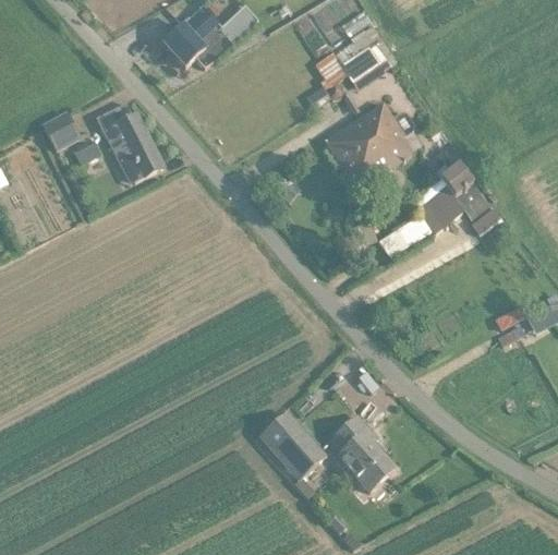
[(217,28),(219,26),(202,7),(182,24),(162,43),(184,67),(194,58),(204,69),(209,64),(232,44),(217,28)]
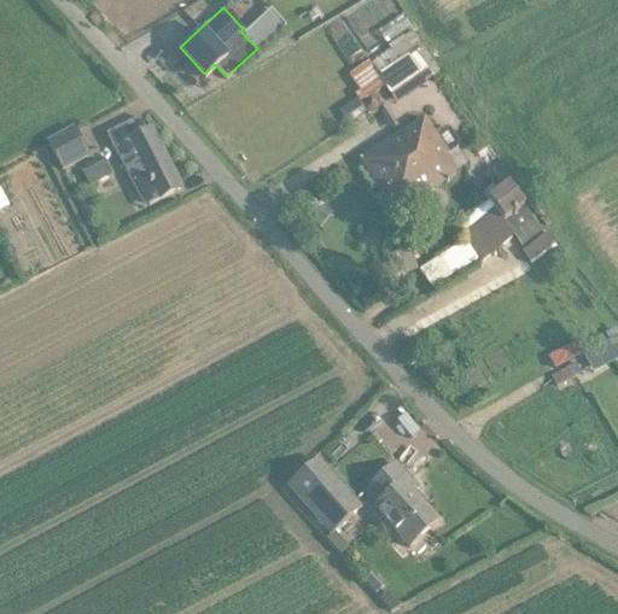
[(430,65),(412,31),(372,53),(390,87),(430,65)]
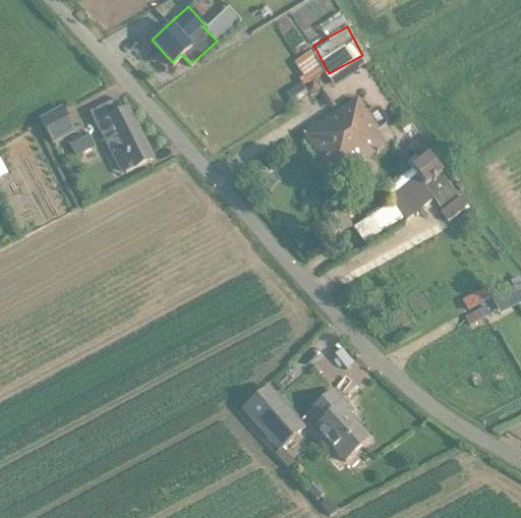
[(116,96),(89,110),(111,154),(114,159),(118,156),(125,169),(152,156),(126,105),(122,107),(116,96)]
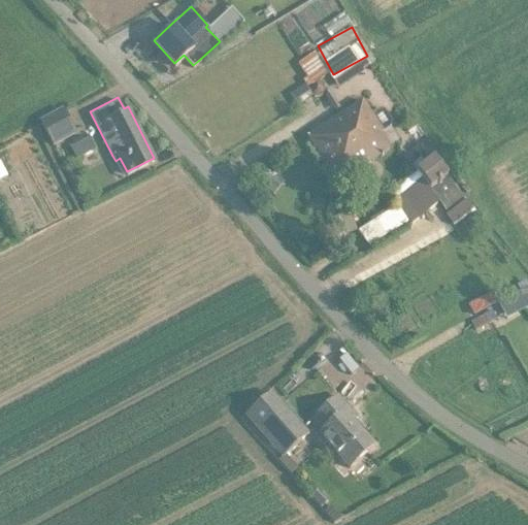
[(371,103),(368,99),(364,102),(361,97),(307,133),(311,140),(338,179),(380,151),(381,153),(383,152),(382,150),(389,144),(378,129),(390,122),(391,118),(384,106),(378,106),(371,111),(367,105),(371,103)]
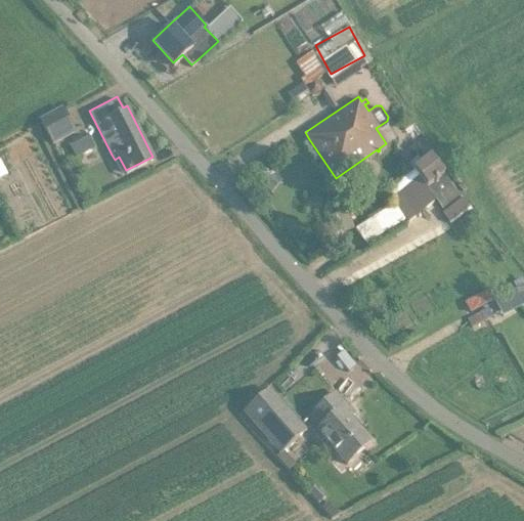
[(40,115),(52,140),(77,128),(63,102),(40,115)]
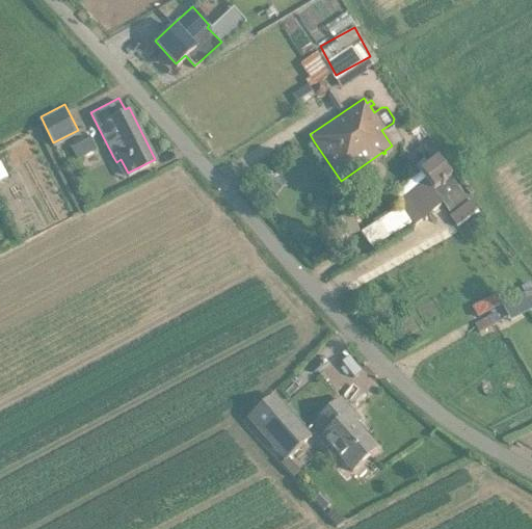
[(96,147),(89,135),(70,146),(76,157),(96,147)]
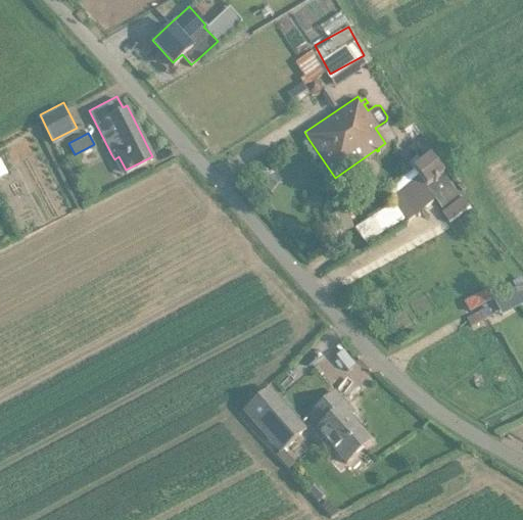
[(409,160),(414,167),(422,160),(416,154),(409,160)]
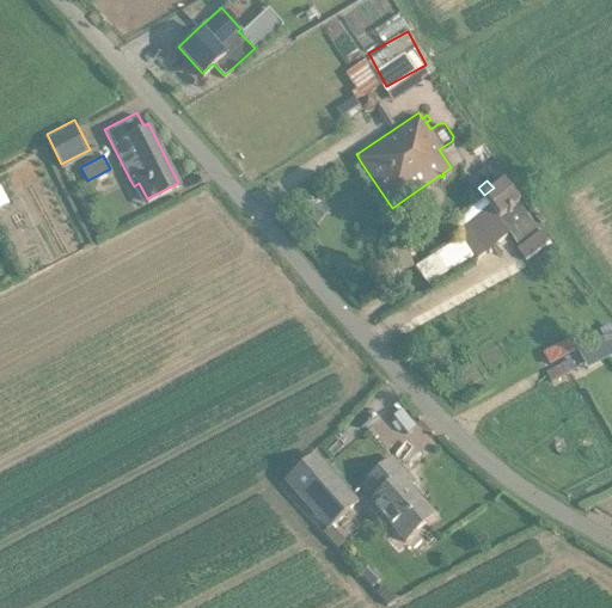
[(507,212),(510,209),(509,208),(518,202),(502,182),(494,188),(484,195),(483,197),(497,216),(506,210),(507,212)]
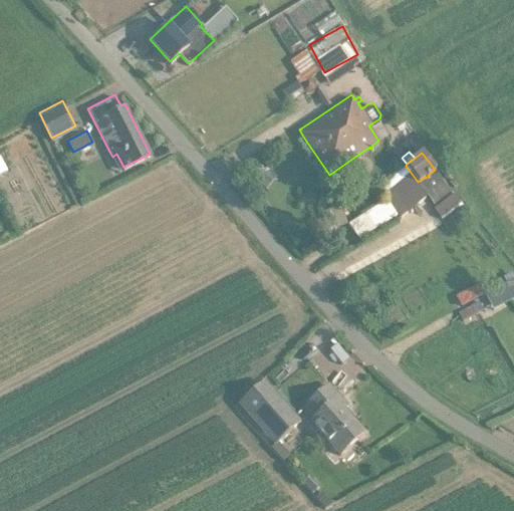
[(418,182),(406,166),(405,166),(400,169),(378,186),(401,214),(408,208),(422,197),(427,193),(436,205),(452,192),(435,170),(428,175),(429,176),(426,178),(425,177),(418,182)]
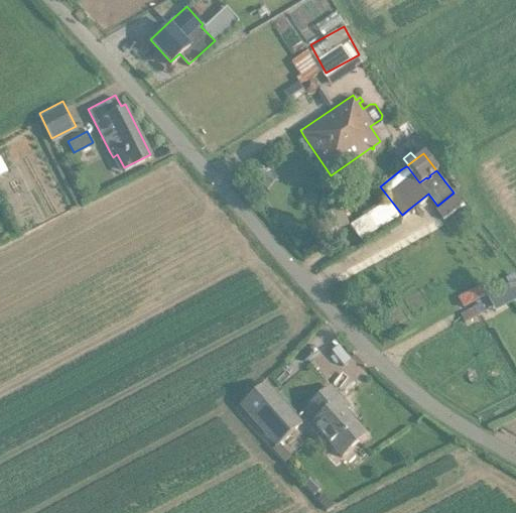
[(457,193),(437,207),(443,216),(464,202),(457,193)]
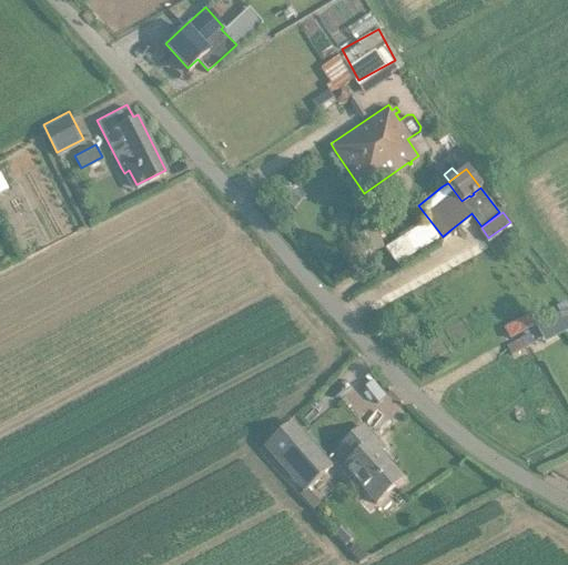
[(511,334),(533,319),(527,312),(506,328),(511,334)]
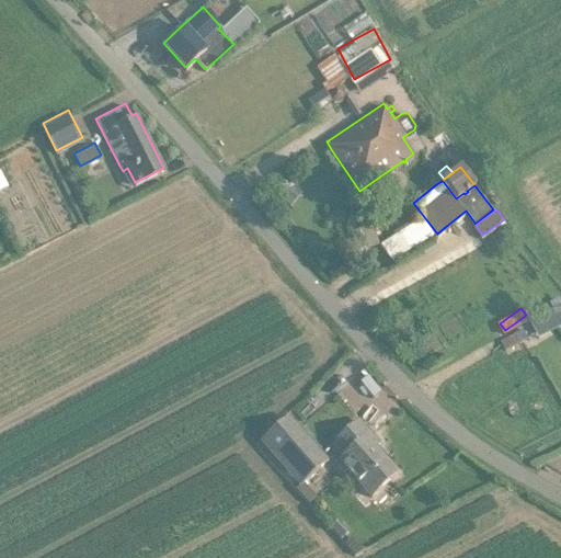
[(300,481),(302,479),(327,457),(287,414),(261,439),(300,481)]
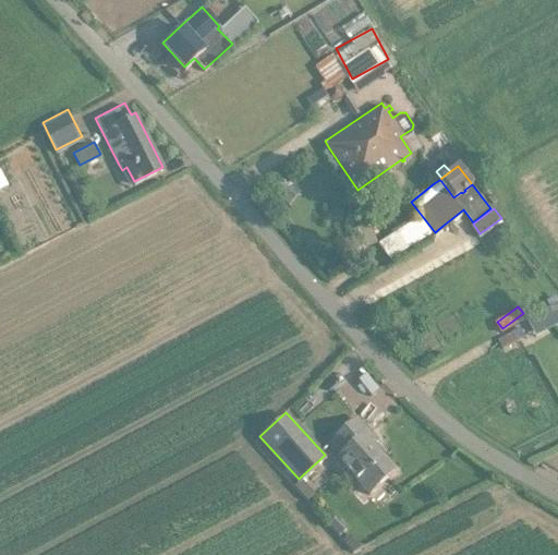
[(355,415),(347,424),(329,439),(340,451),(337,455),(350,470),(368,491),(395,468),(368,437),(373,434),(368,430),(355,415)]
